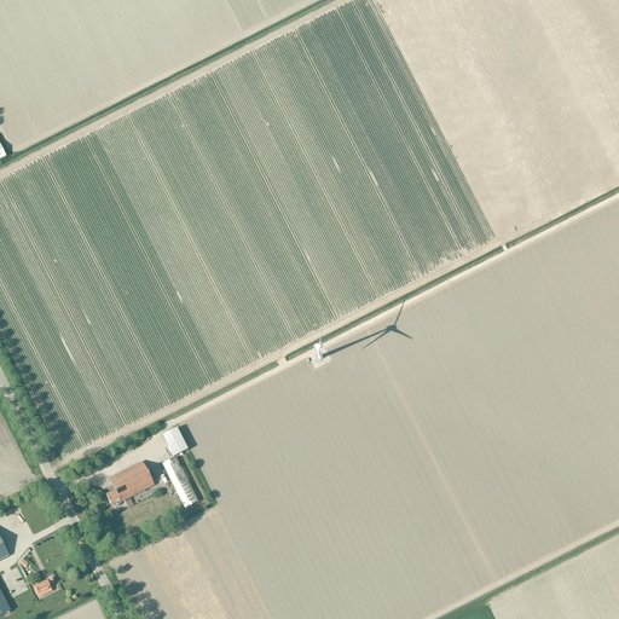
[(162,435),(173,457),(187,450),(177,428),(162,435)]
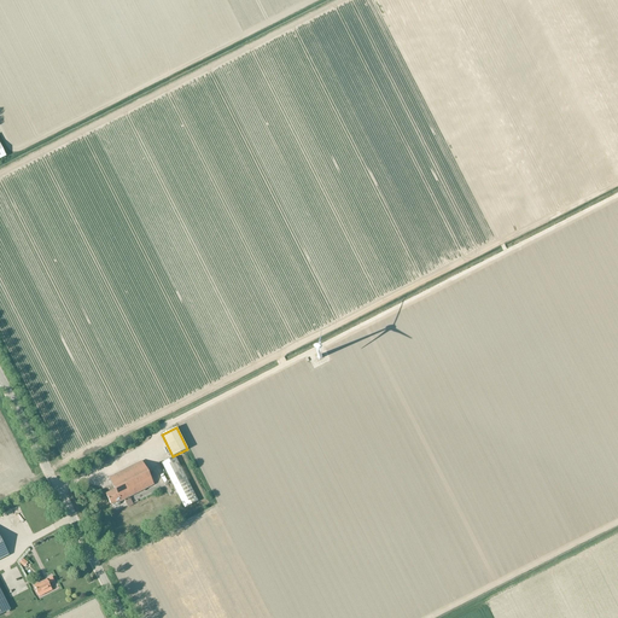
[(162,464),(184,507),(197,501),(175,458),(162,464)]
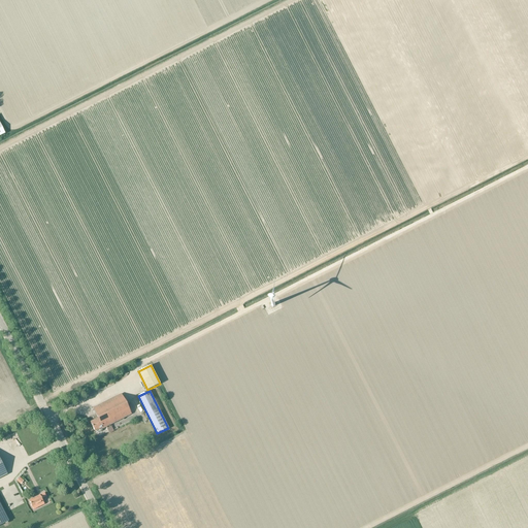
[(131,415),(122,396),(121,394),(93,408),(98,418),(90,422),(95,432),(96,431),(96,432),(98,432),(99,432),(101,431),(102,430),(102,429),(131,415)]
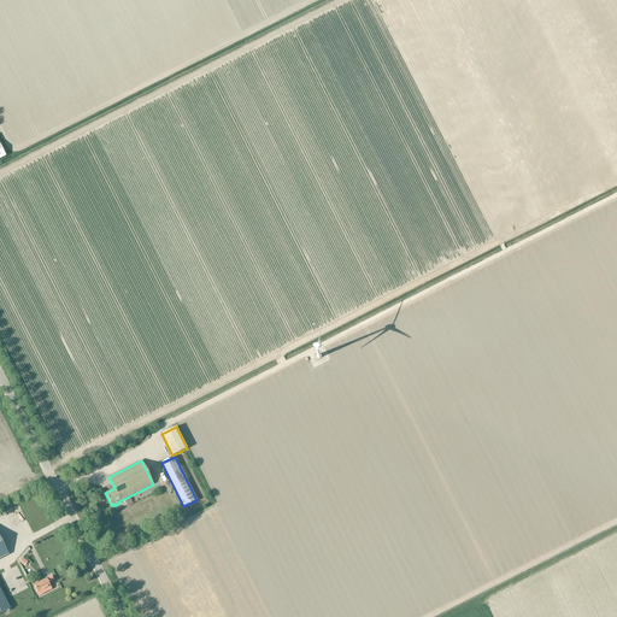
[(46,589),(51,586),(50,583),(53,582),(51,577),(34,586),(39,597),(47,592),(46,589)]
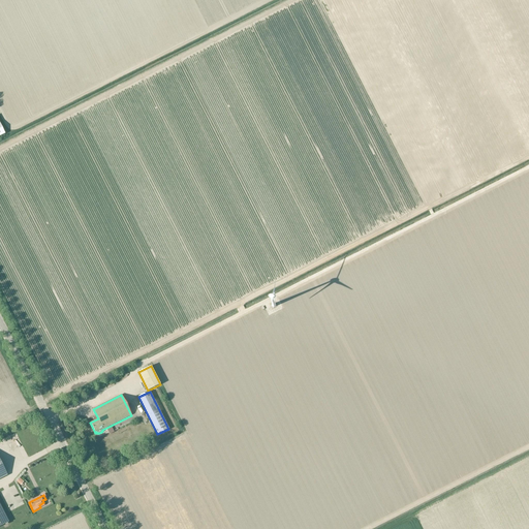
[(0,526),(9,522),(0,504),(0,526)]
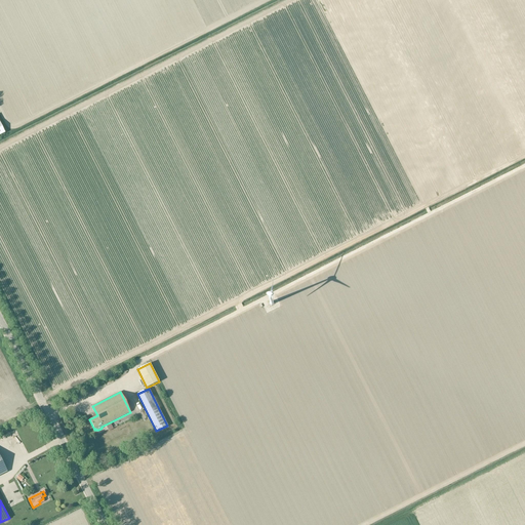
All buildings are outlined.
